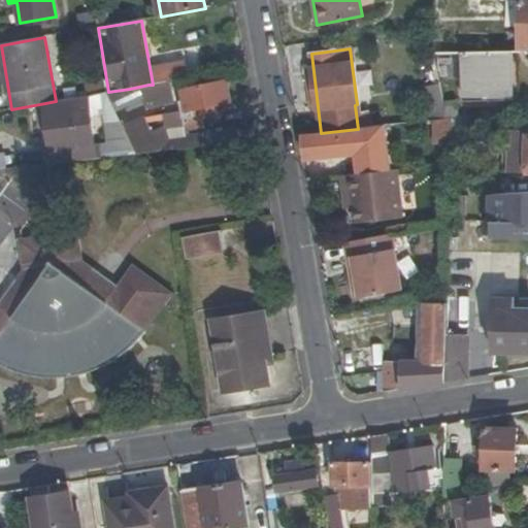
[(512,52),(463,52),(463,101),(512,100),(512,52)]
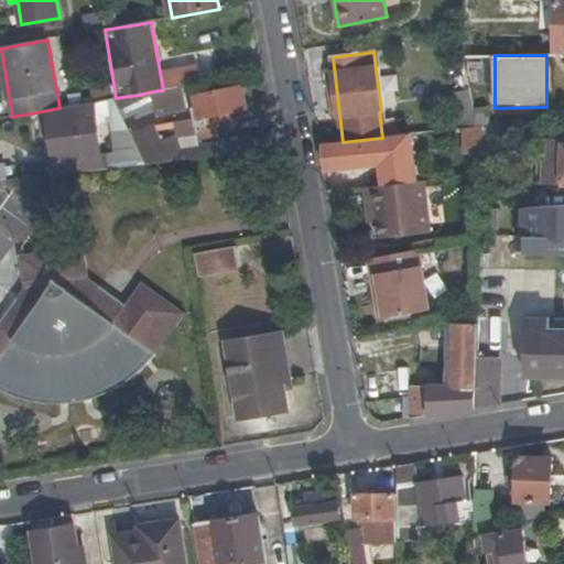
[(247,109),(243,87),(196,96),(199,118),(247,109)]
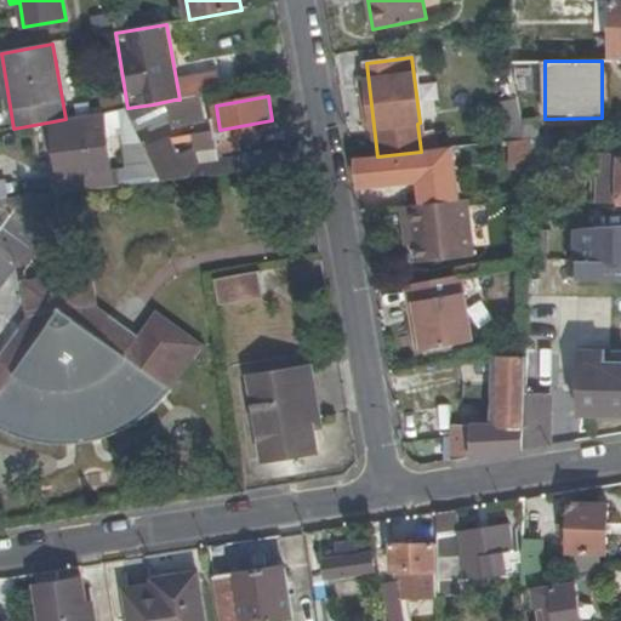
[(505,118),(522,114),(519,102),(502,106),(505,118)]
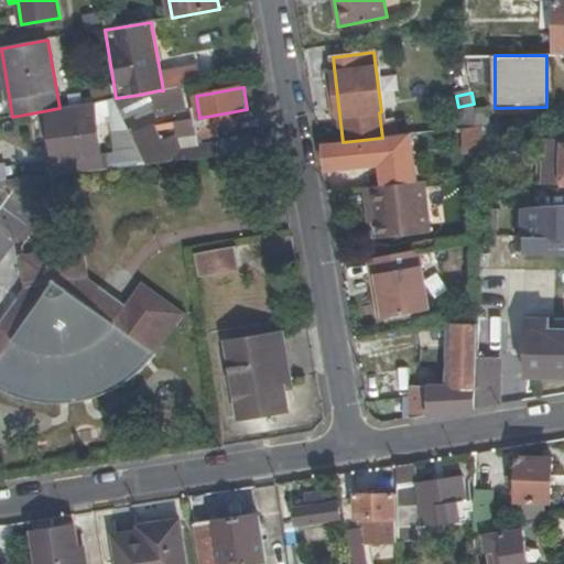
[(116,98),(149,165),(172,163),(139,95),(116,98)]
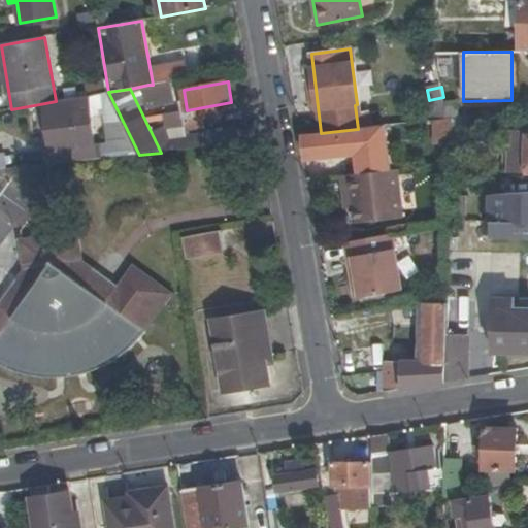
[(61,150),(63,163),(107,158),(139,155),(108,92),(90,96),(90,97),(75,99),(75,98),(56,101),(45,103),(52,151),(61,150)]
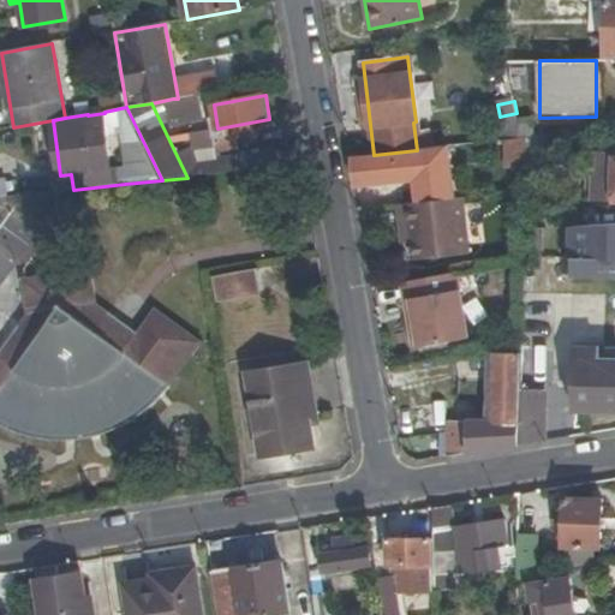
[(505,139),(506,139),(521,138),(517,113),(500,117),(505,139)]
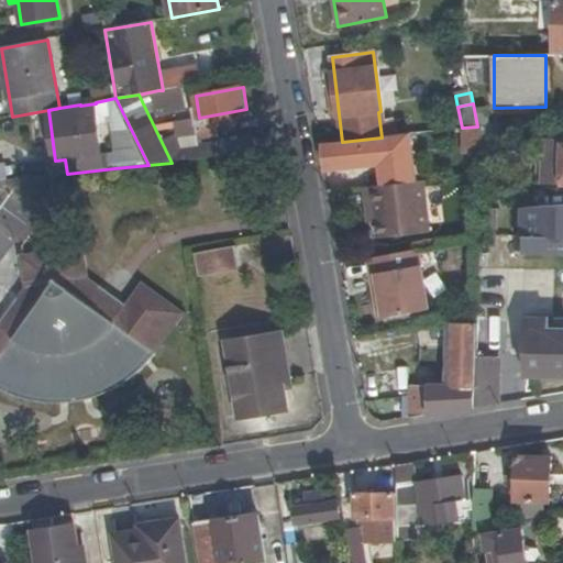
[(463,151),(482,151),(483,125),(477,127),(463,128),(463,151)]
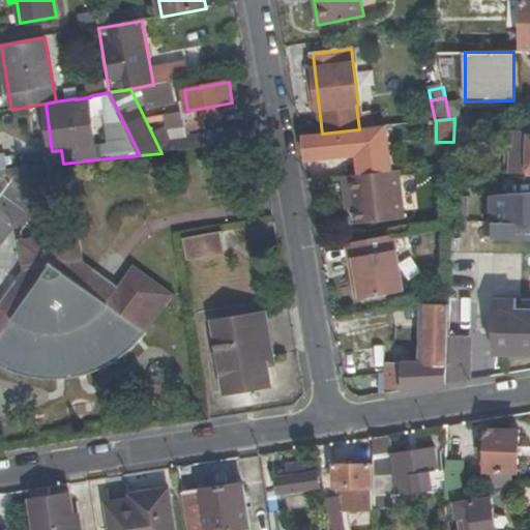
[(363,131),(305,136),(307,158),(365,153),(363,131)]
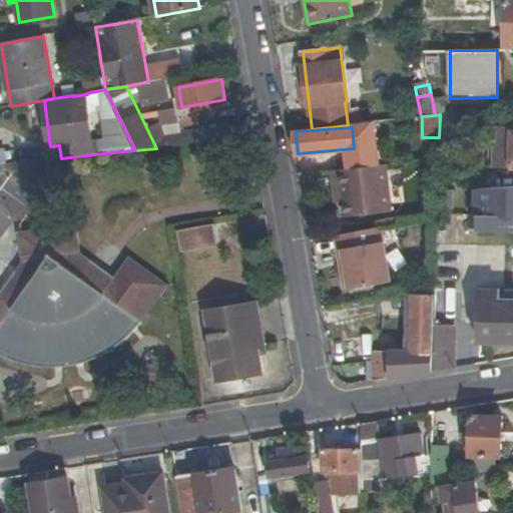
[(166,146),(178,145),(177,135),(165,137),(166,146)]
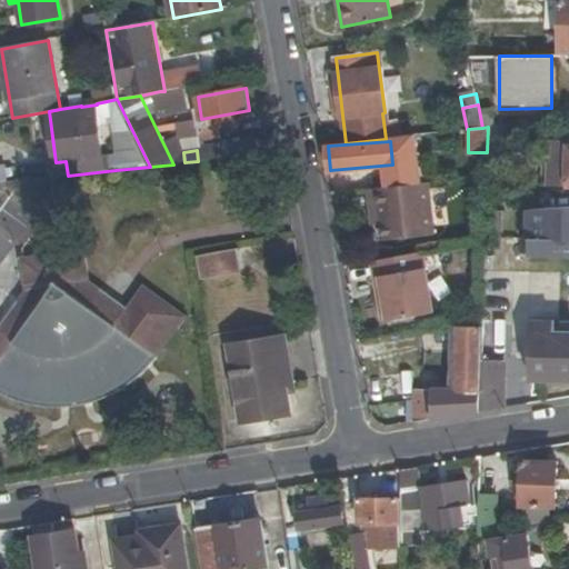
[(0,181),(10,181),(9,163),(0,163),(0,181)]
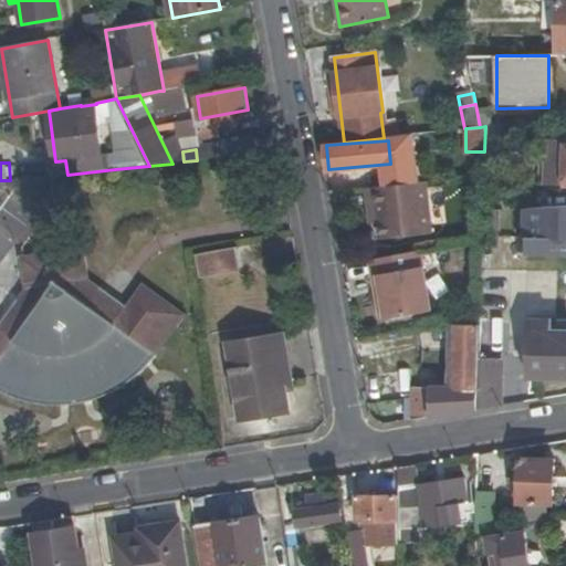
[(426,181),(365,189),(368,217),(377,216),(380,241),(432,233),(426,181)]
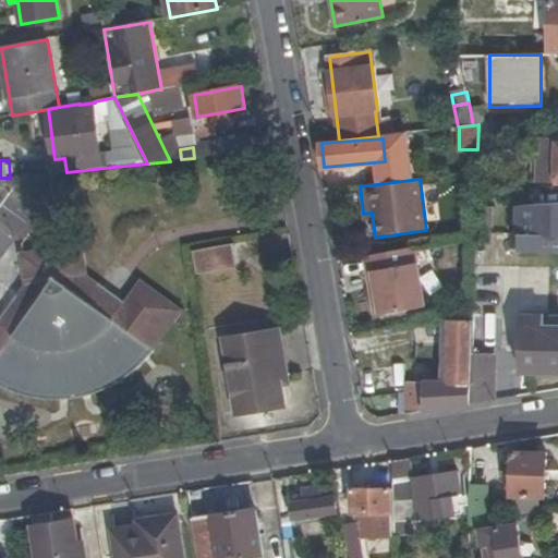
[(557,199),(519,201),(520,251),(557,249),(557,199)]
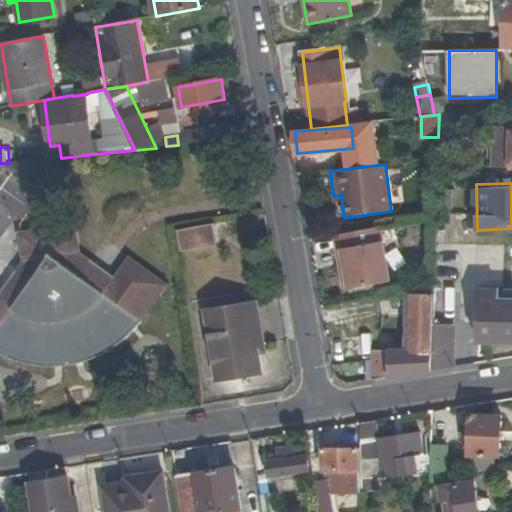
[(215,242),(213,223),(177,229),(179,248),(215,242)]
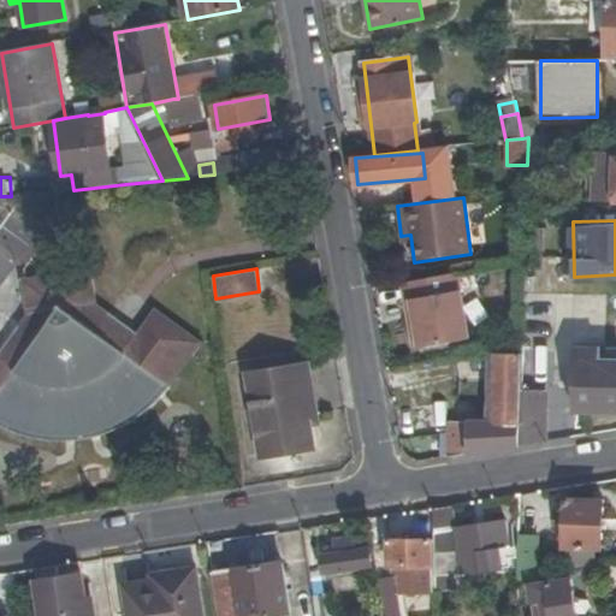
[(98,304),(92,271),(23,282),(29,315),(18,329),(25,335),(5,363),(0,360),(0,418),(10,424),(18,427),(29,430),(42,433),(51,433),(60,434),(71,433),(77,433),(84,432),(92,431),(102,428),(108,425),(117,422),(124,418),(132,413),(137,409),(143,404),(149,398),(154,394),(159,390),(165,383),(171,389),(203,343),(158,309),(134,343),(105,321),(111,314),(98,304)]
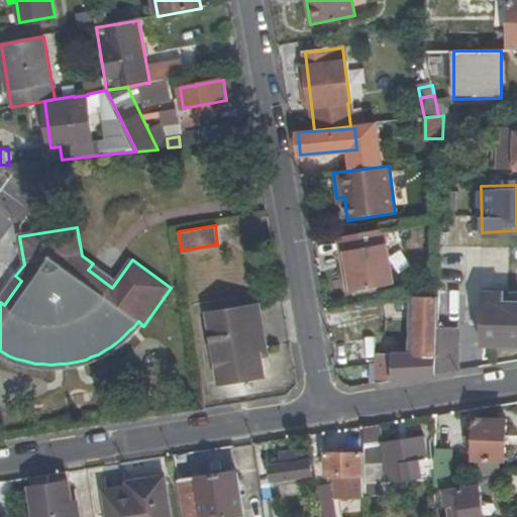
[(384,229),(338,237),(349,294),(395,285),(384,229)]
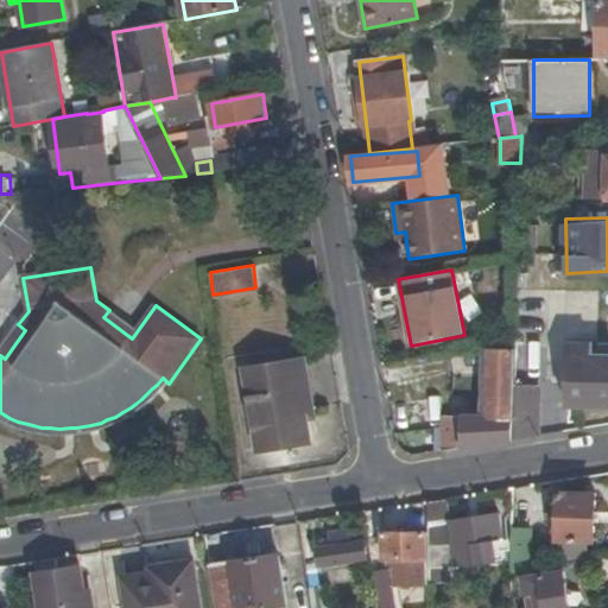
[(517,341),(517,322),(508,322),(496,336),(498,344),(517,341)]
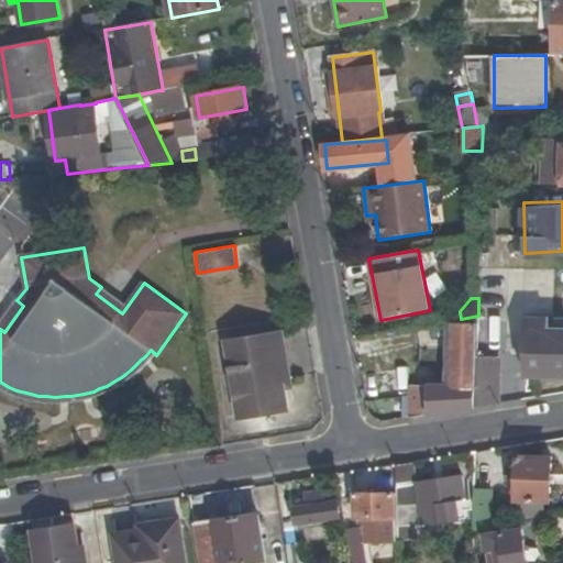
[(562,328),(550,328),(550,318),(530,318),(528,375),(532,375),(532,382),(540,382),(540,375),(562,376),(562,328)]
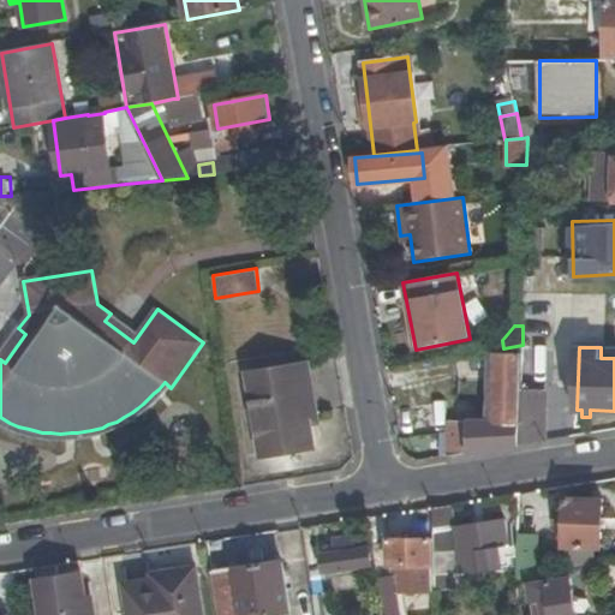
[(447,421),(449,455),(520,446),(521,389),(523,352),(496,351),(495,422),(488,422),(447,421)]
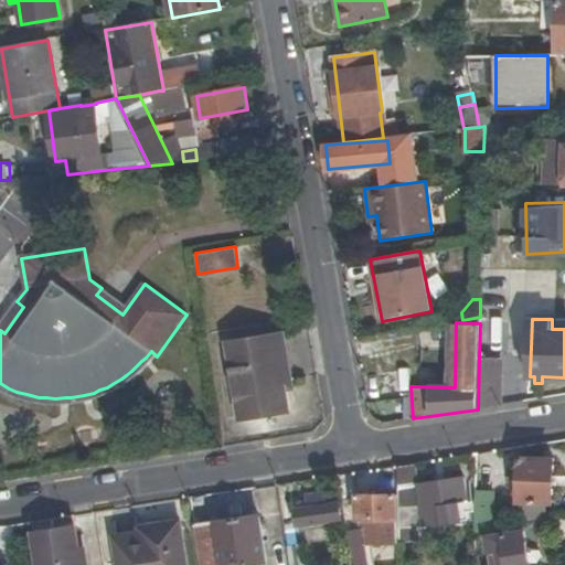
[(233,371),(240,418),(288,411),(285,390),(291,388),(284,343),(231,352),(233,371)]
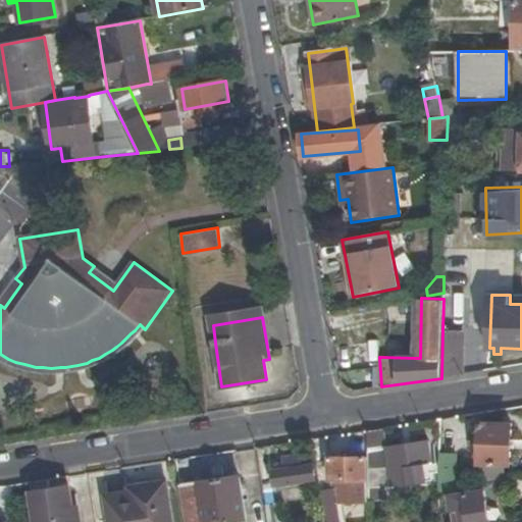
[(451,330),(442,330),(441,378),(462,373),(463,347),(451,347),(451,330)]
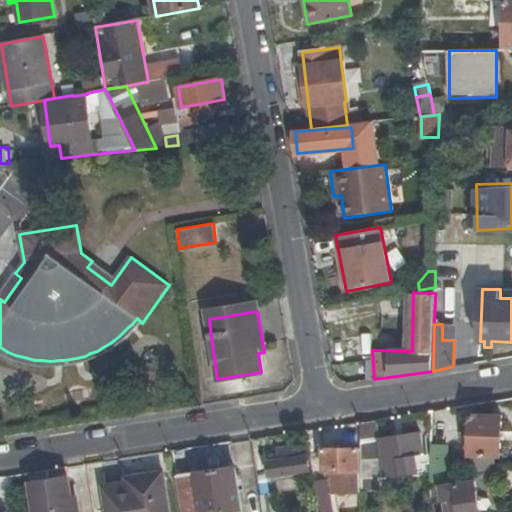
[(501,456),(503,416),(472,414),(471,455),(478,455),(478,460),(482,460),(482,455),(501,456)]
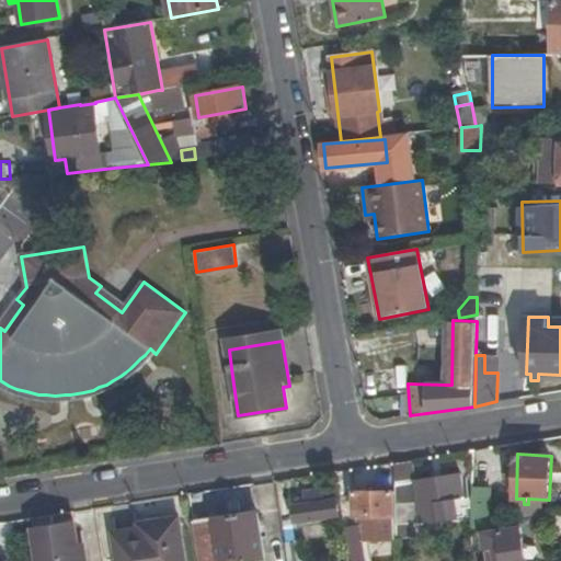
[(461,474),(395,484),(396,527),(441,519),(439,514),(456,512),(456,507),(462,506),(461,499),(465,497),(461,474)]
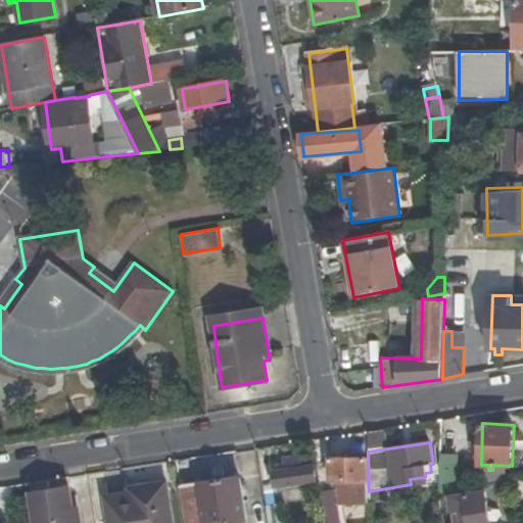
[(456,455),(440,454),(440,462),(439,492),(456,490),(456,477),(456,455)]
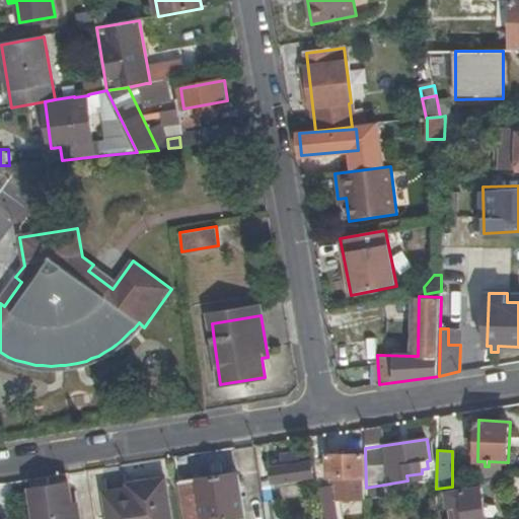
[(283,466),(272,468),(274,483),(314,476),(312,461),(301,462),(299,453),(281,456),(283,466)]
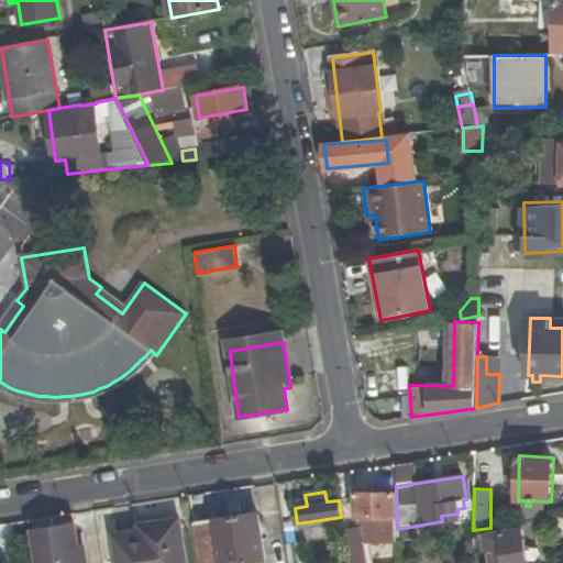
[(395,492),(356,493),(357,516),(362,516),(362,521),(368,520),(368,538),(397,537),(395,492)]
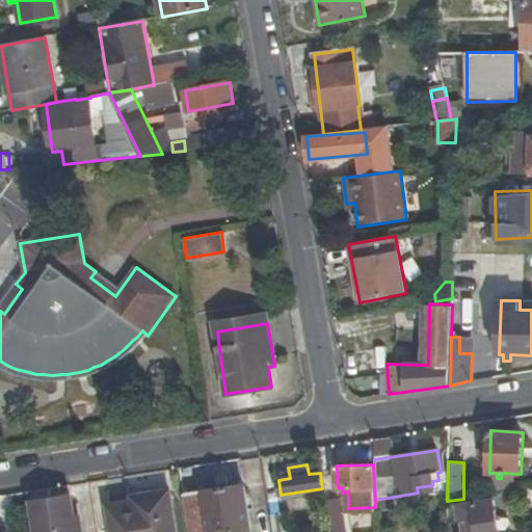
[(244,485),(184,495),(189,531),(225,531),(251,528),(248,509),(244,485)]
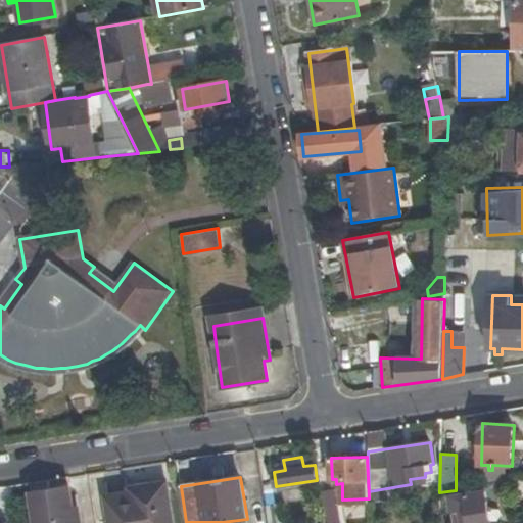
[(470,477),(456,477),(456,490),(469,488),(470,477)]
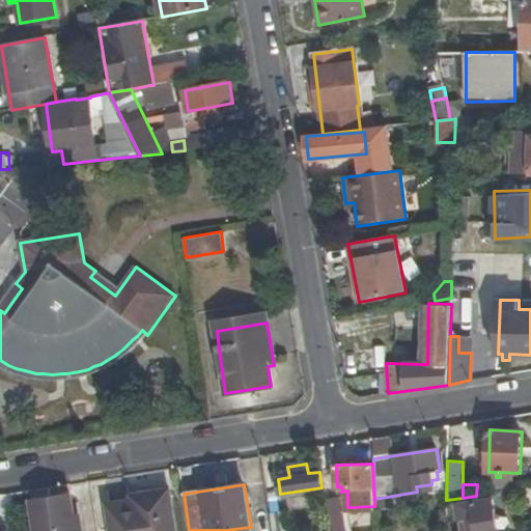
[(147,498),(133,501),(109,504),(112,530),(175,530),(169,490),(146,493),(147,498)]
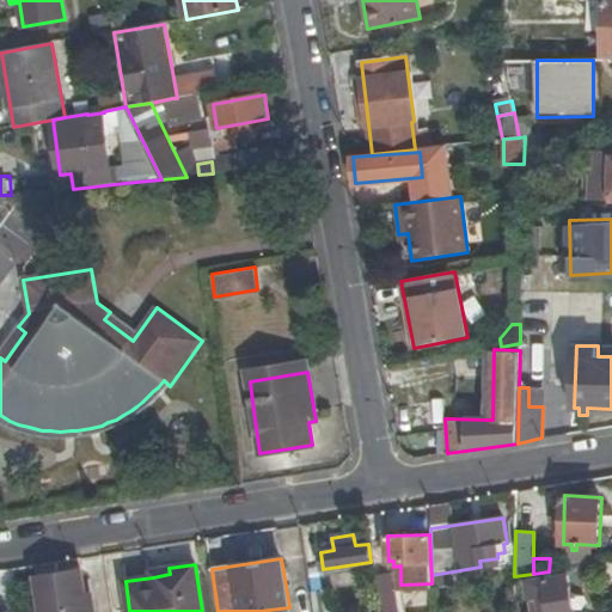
[(42,611),(87,611),(87,609),(92,607),(91,598),(86,599),(81,571),(37,579),(42,611)]
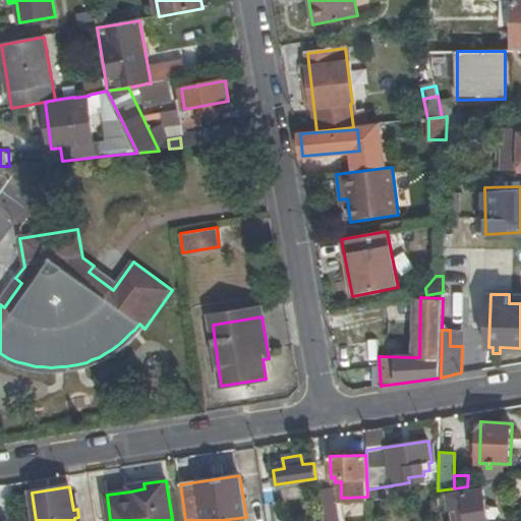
[(338,520),(333,487),(321,490),(326,520),(338,520)]
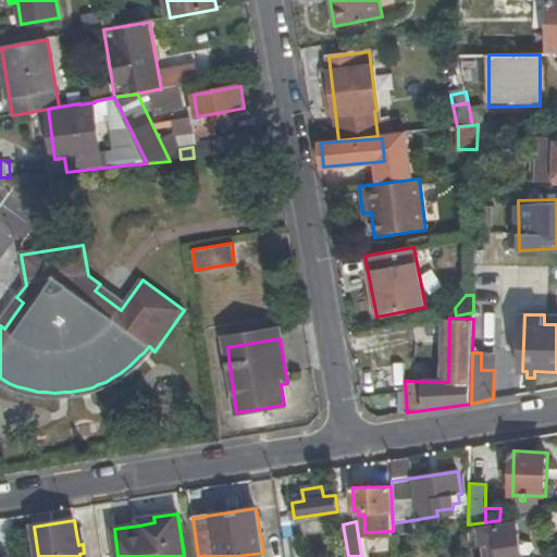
[(493,556),(521,556),(516,523),(496,527),(500,556),(493,556)]
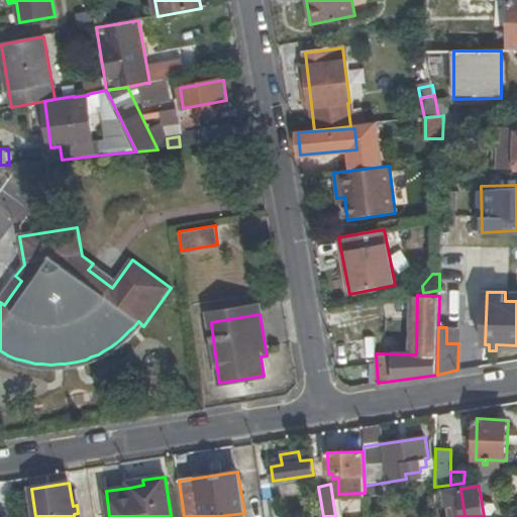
[(265,516),(262,492),(241,495),(244,513),(244,516),(265,516)]
